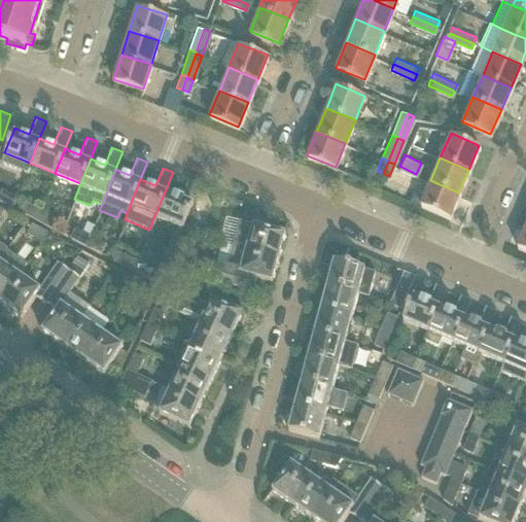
[(164,194),(155,214),(182,224),(189,208),(195,194),(199,182),(187,178),(181,194),(181,196),(177,194),(166,189),(164,194)]
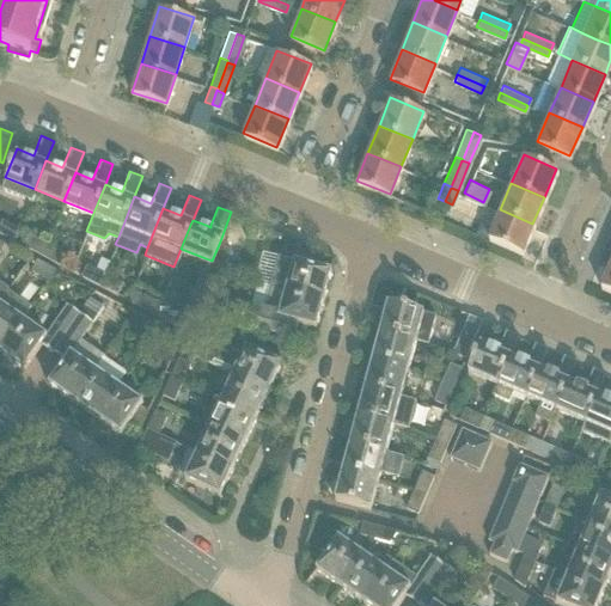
[(532,224),(500,209),(488,237),(520,251),(532,224)]
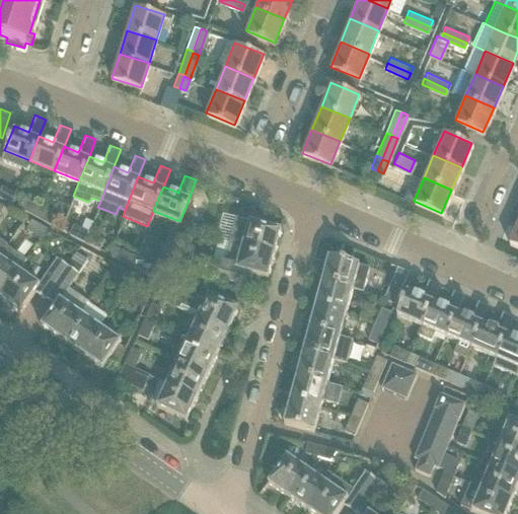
[(0,195),(12,201),(16,192),(1,184),(0,187),(0,195)]
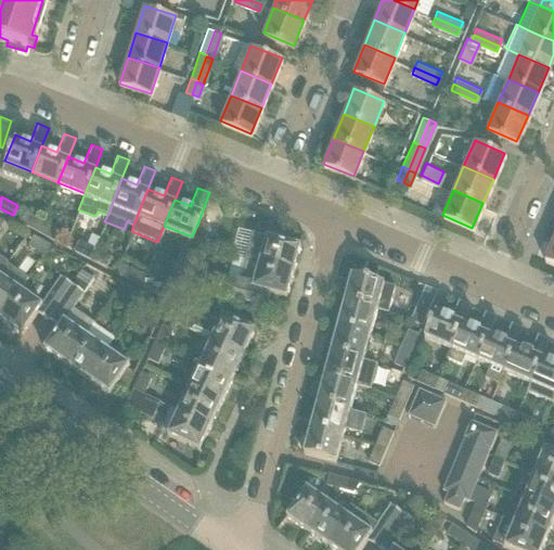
[(27,210),(22,221),(38,230),(43,219),(27,210)]
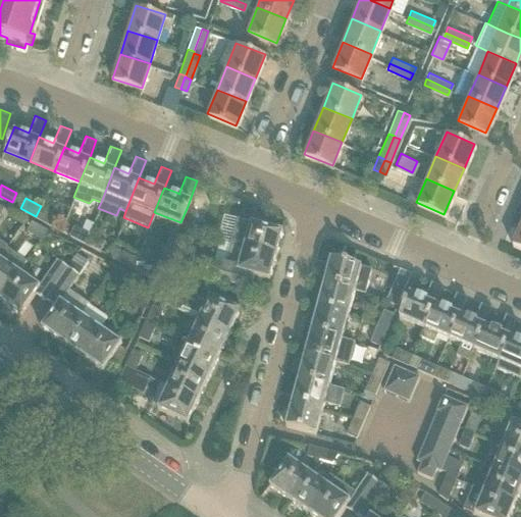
[(41,206),(36,216),(51,224),(57,214),(41,206)]
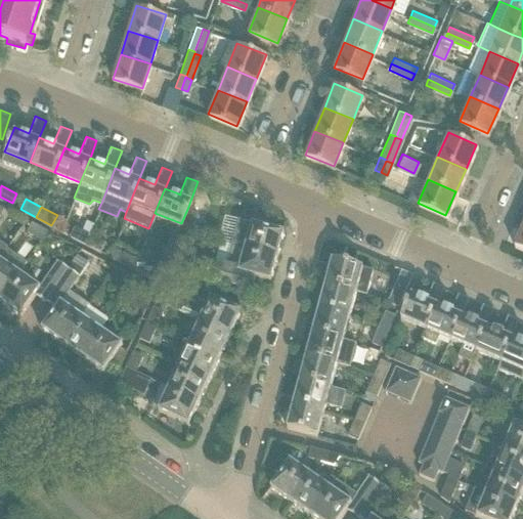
[(188,207),(181,223),(190,227),(198,210),(188,207)]
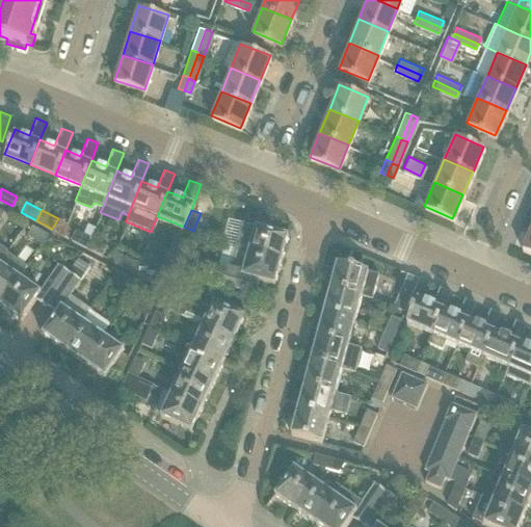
[(241,220),(235,245),(247,248),(281,258),(287,232),(255,224),(241,220)]
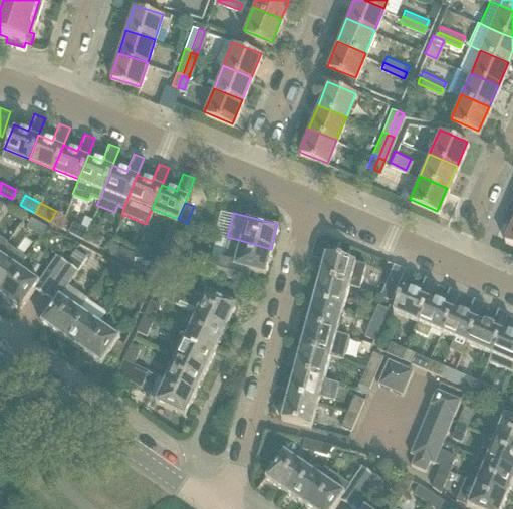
[(30,215),(25,225),(40,233),(46,224),(30,215)]
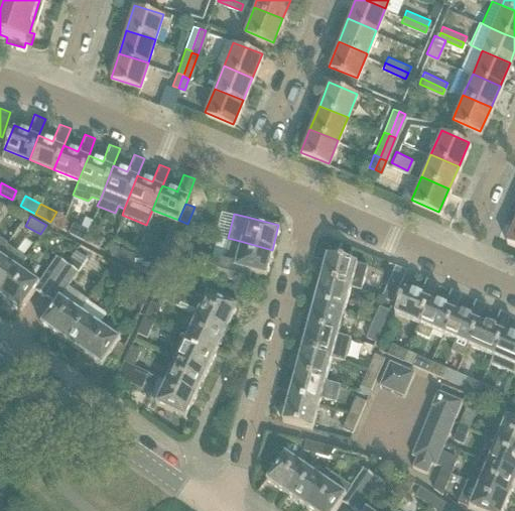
[(514,218),(505,241),(514,244),(514,218)]
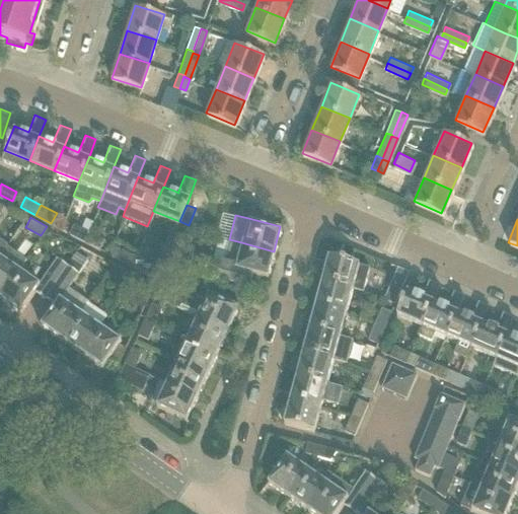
[(69,231),(84,239),(88,231),(88,229),(74,221),(69,231)]
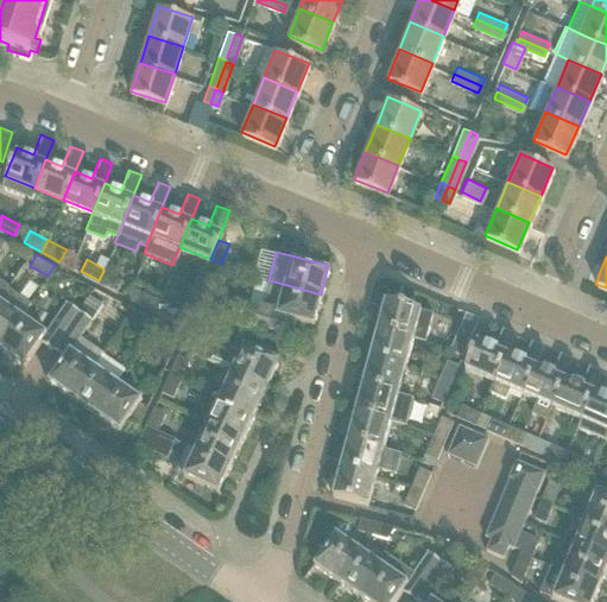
[(210,259),(203,276),(215,280),(221,264),(210,259)]
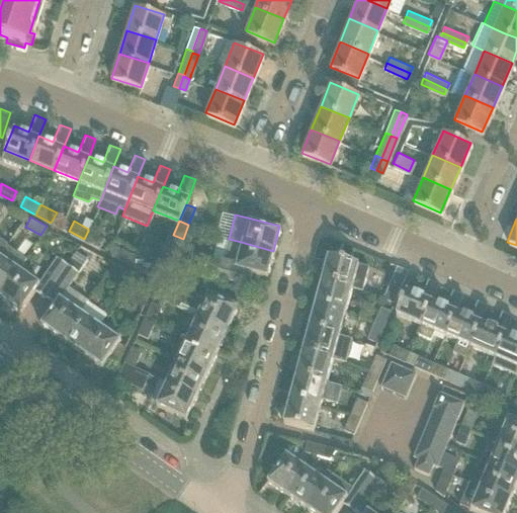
[(88,231),(84,239),(98,247),(104,238),(88,229),(88,231)]
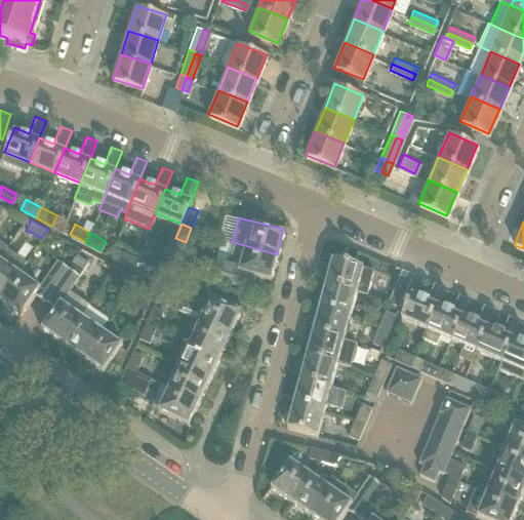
[(277,254),(244,245),(232,242),(227,263),(224,262),(220,275),(230,278),(230,280),(252,286),(254,275),(270,279),(277,254)]
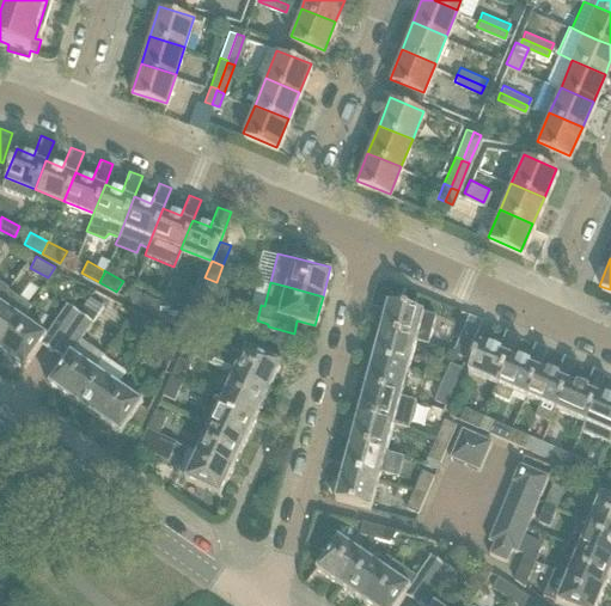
[(0,346),(29,304),(6,287),(0,295),(0,346)]
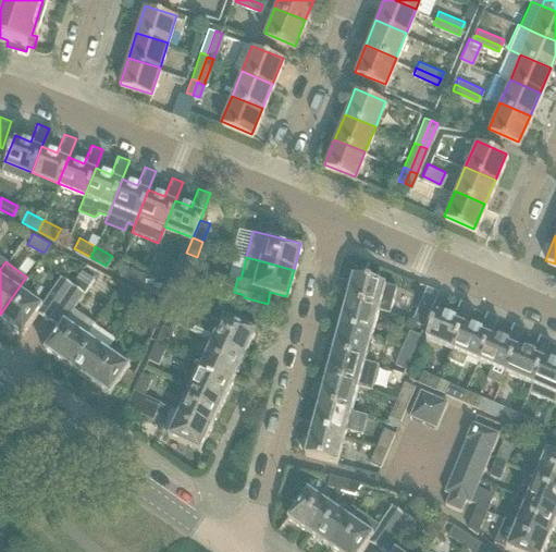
[(125,273),(141,283),(146,276),(147,272),(131,264),(125,273)]
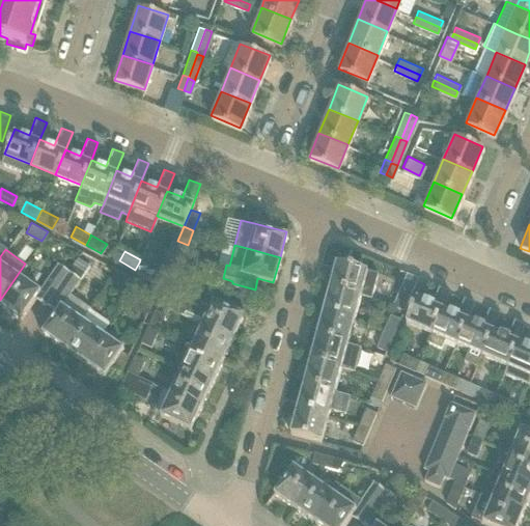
[(78,255),(67,269),(79,276),(88,263),(78,255)]
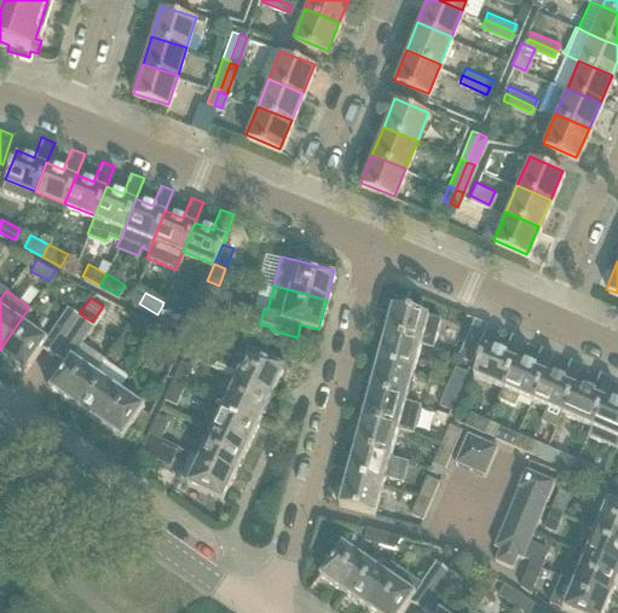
[(162,306),(157,314),(174,324),(180,312),(163,302),(162,306)]
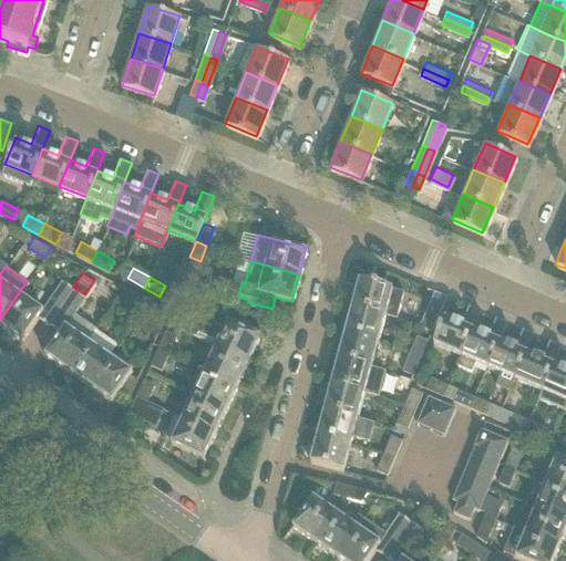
[(358,277),(350,303),(384,312),(395,315),(403,289),(391,286),(358,277)]
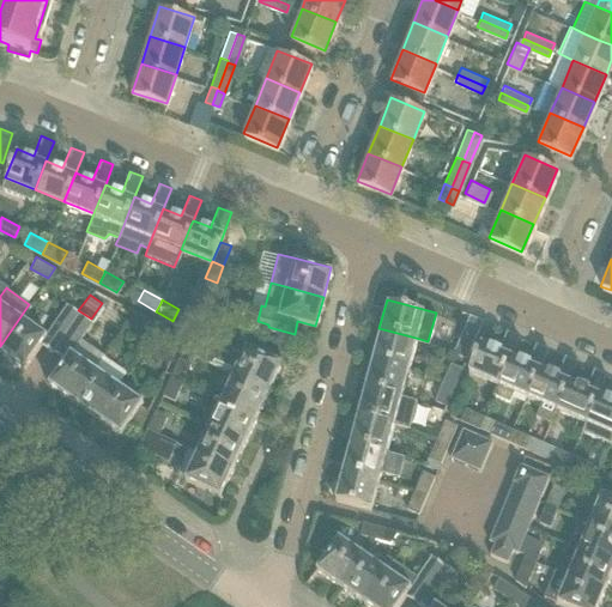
[(40,341),(52,348),(78,310),(66,302),(44,332),(22,316),(30,304),(29,304),(0,346),(0,348),(23,365),(40,341)]
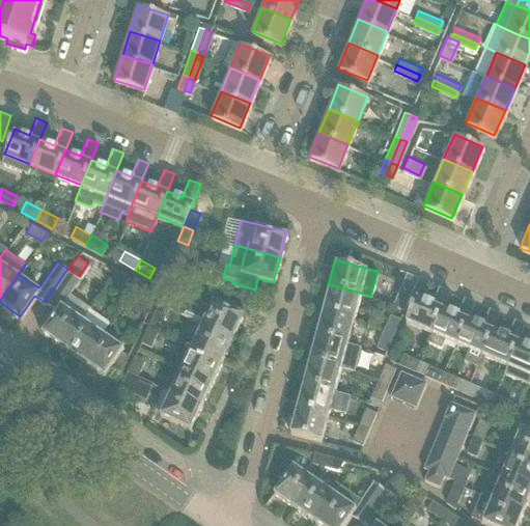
[(40,331),(61,345),(88,307),(67,293),(79,276),(67,269),(45,302),(55,309),(40,331)]
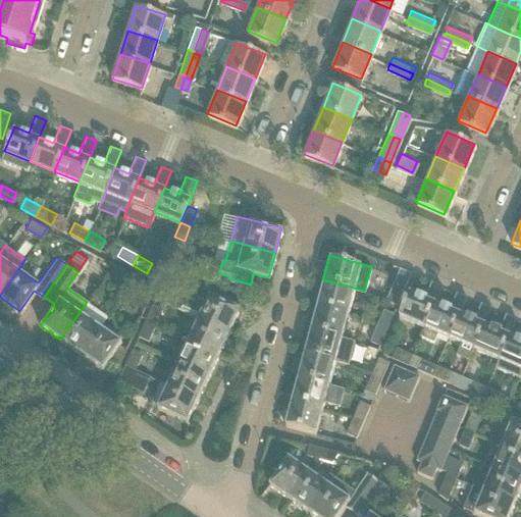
[(114,273),(133,283),(137,274),(119,264),(114,273)]
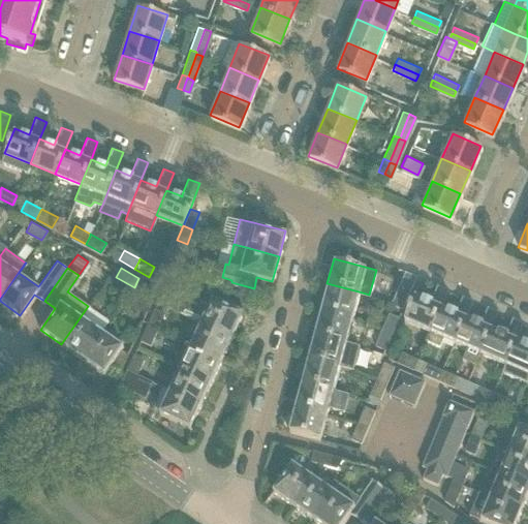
[(159,299),(168,304),(182,276),(173,272),(159,299)]
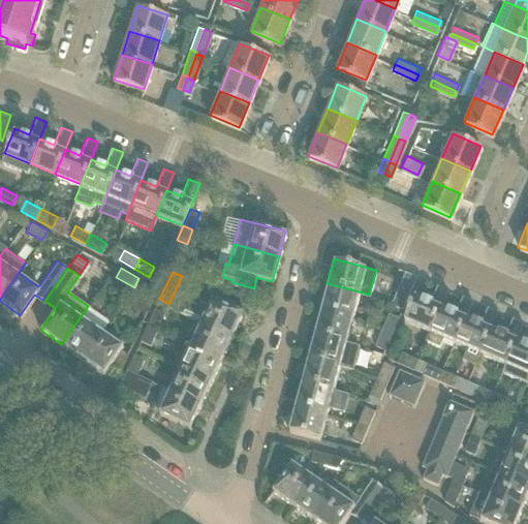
[(138,278),(134,287),(147,294),(151,284),(138,278)]
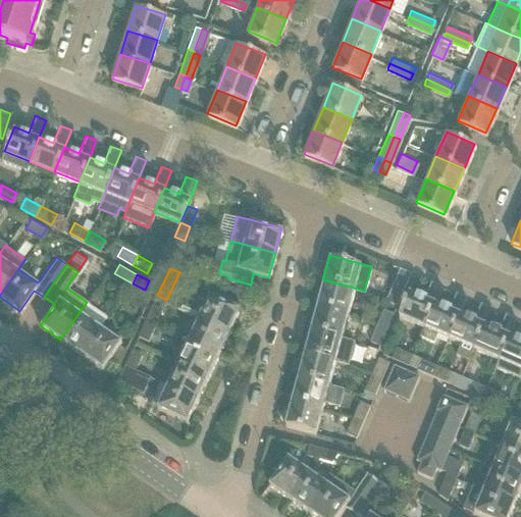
[(322,279),(316,303),(347,311),(354,288),(322,279)]
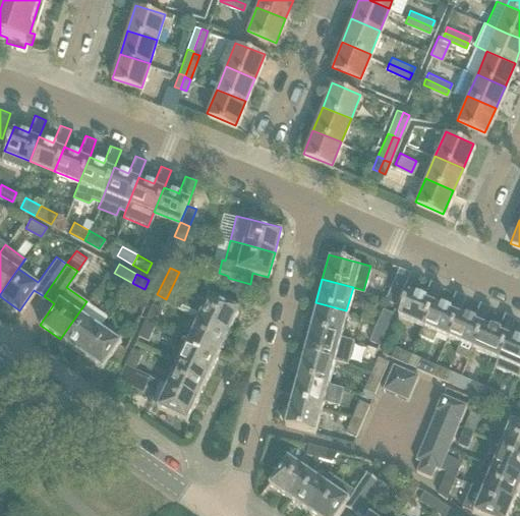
[(401,308),(398,313),(422,324),(434,300),(435,298),(441,283),(429,279),(422,295),(409,289),(401,308)]
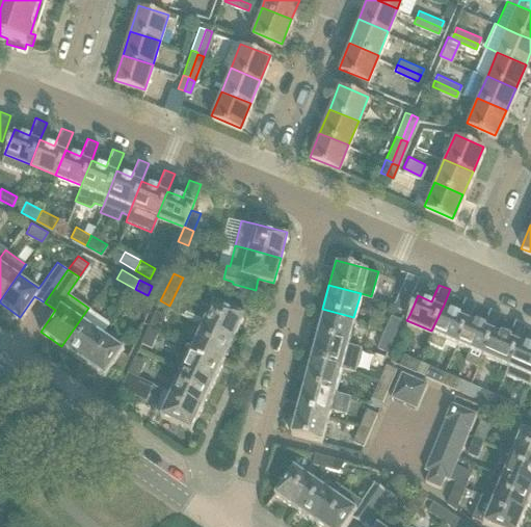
[(401,290),(395,305),(404,309),(410,294),(401,290)]
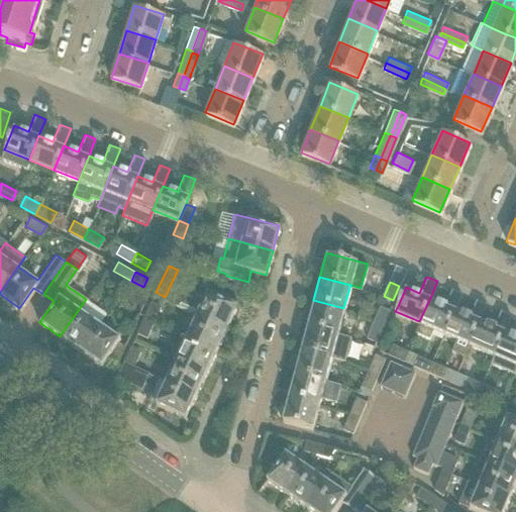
[(433,328),(444,332),(454,308),(461,292),(451,288),(443,304),(430,298),(419,321),(416,330),(430,336),(433,328)]
